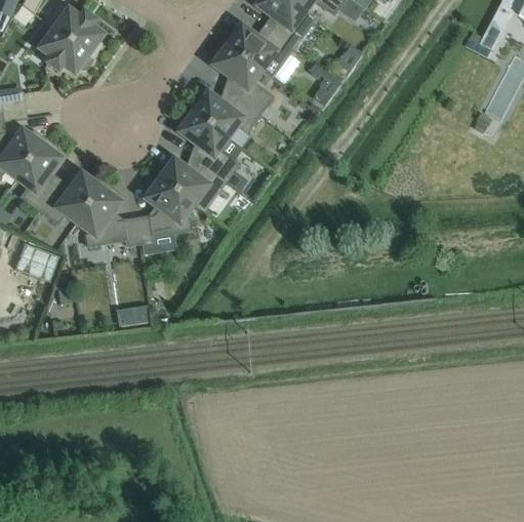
[(0,0),(0,9),(13,14),(18,0),(0,0)]
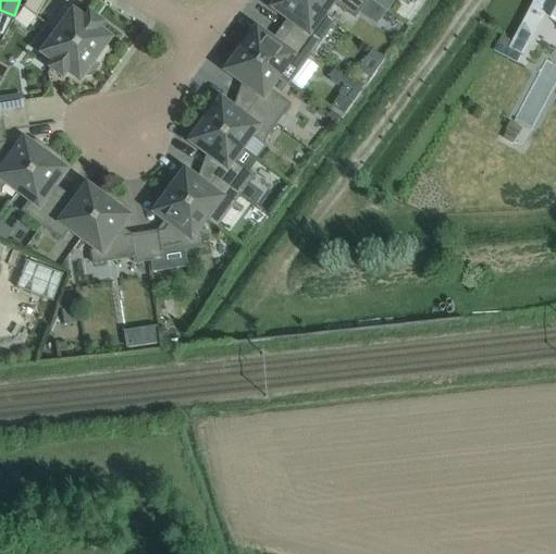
[(37,14),(45,0),(27,0),(23,8),(37,14)]
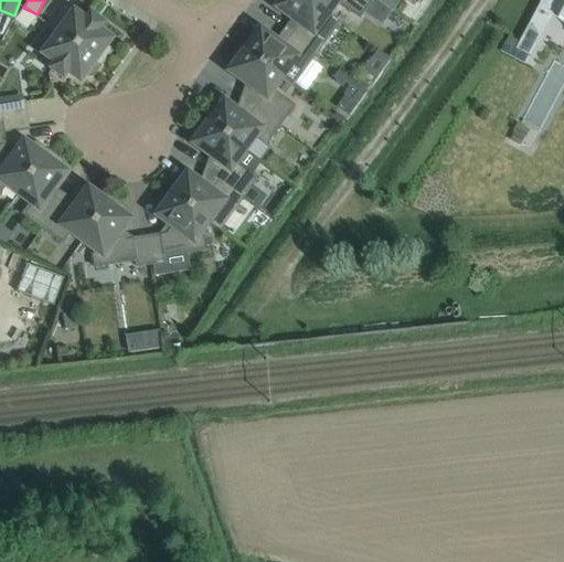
[(330,11),(314,0),(282,0),(277,7),(300,23),(291,33),(316,51),(340,19),(330,11)]
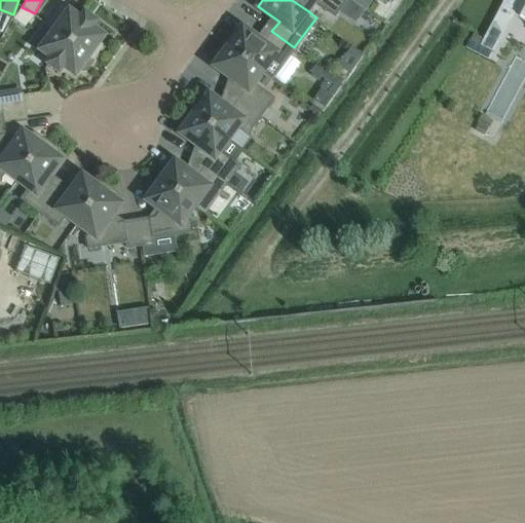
[(292,0),(307,10),(315,0),(334,13),(344,0),(292,0)]
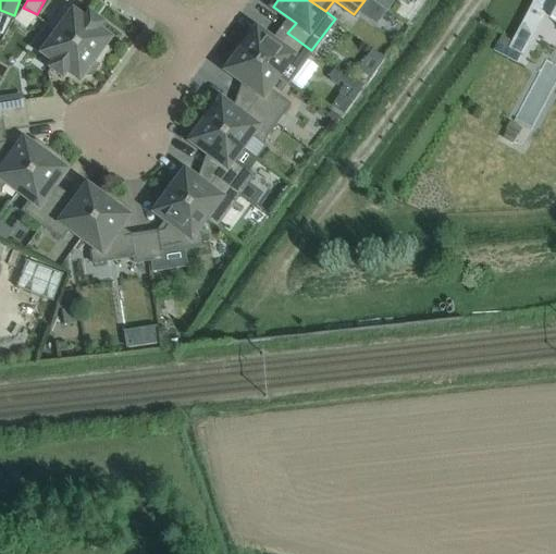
[(375,0),(387,9),(393,0),(375,0)]
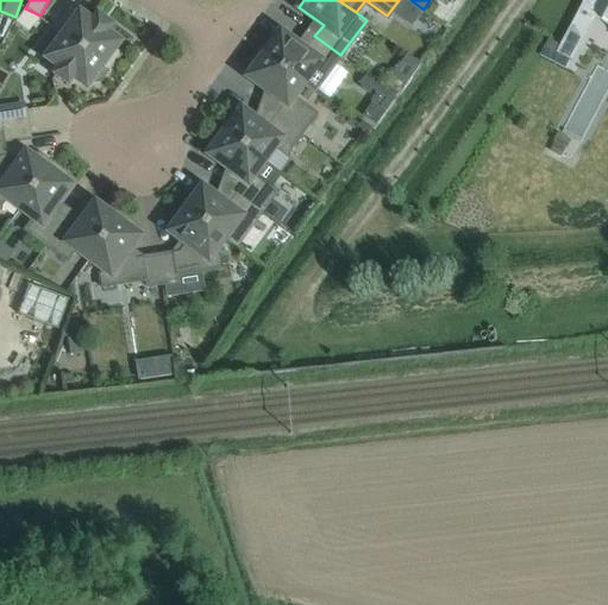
[(585,0),(584,4),(605,14),(602,18),(607,20),(607,0),(585,0)]
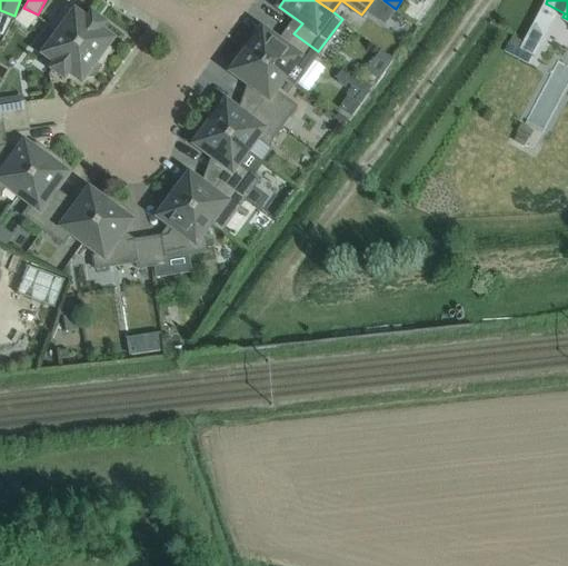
[(105,22),(92,13),(89,19),(77,11),(78,10),(67,1),(50,23),(103,62),(112,51),(111,47),(108,45),(113,38),(101,28),(105,22)]
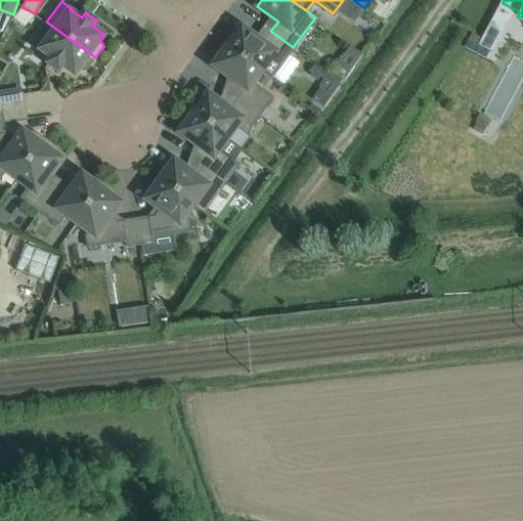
[(0,32),(1,30),(3,31),(13,14),(0,9),(0,32)]
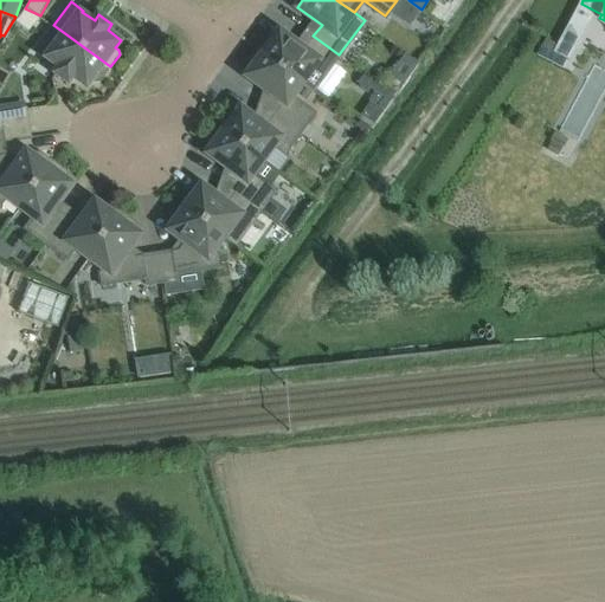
[(110,66),(53,25),(36,49),(49,58),(49,57),(60,66),(57,72),(70,82),(73,76),(88,85),(92,78),(96,81),(101,79),(110,66)]
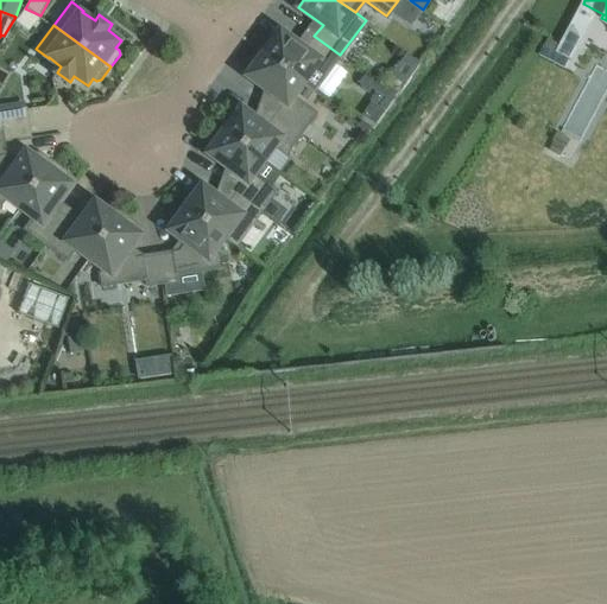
[(340,55),(314,36),(305,48),(282,30),(276,37),(272,35),(269,36),(259,49),(303,82),(314,90),(340,55)]
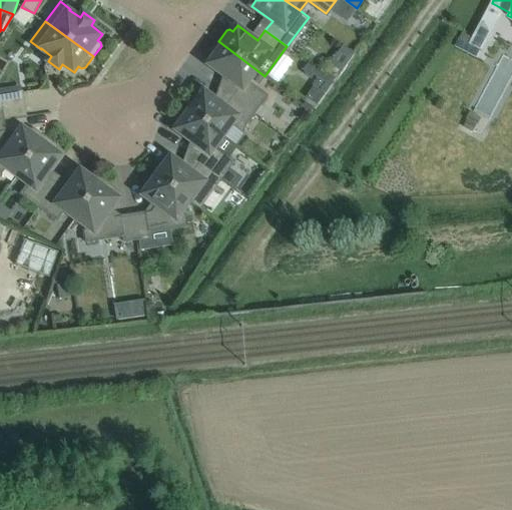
[(476,31),(471,42),(482,48),(488,37),(476,31)]
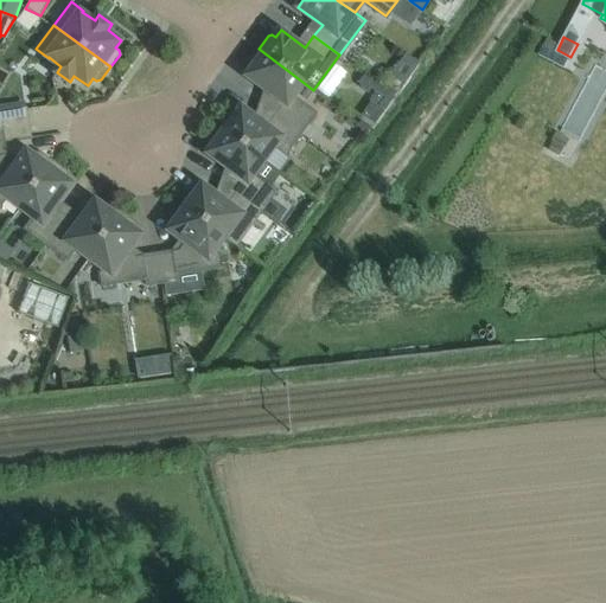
[(293,95),(303,82),(259,49),(249,62),(250,65),(253,68),(248,76),(284,101),(275,113),(300,132),(316,111),(293,95)]
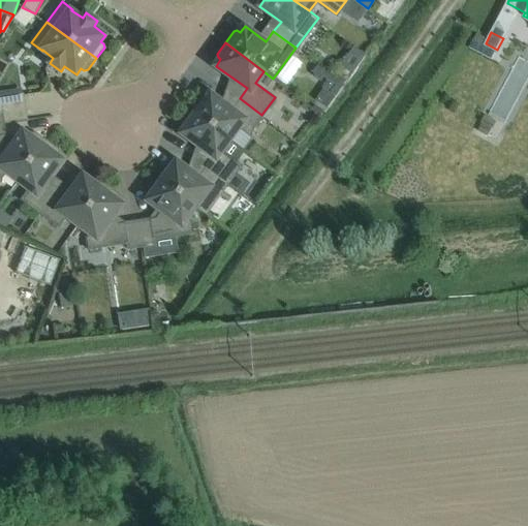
[(333,81),(336,76),(332,73),(318,63),(314,68),(314,73),(321,79),(324,74),(333,81)]
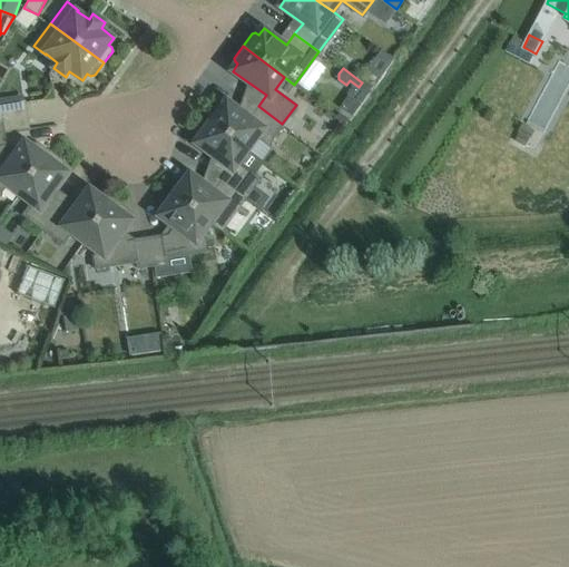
[(364,69),(357,79),(362,82),(371,88),(378,79),(364,69)]
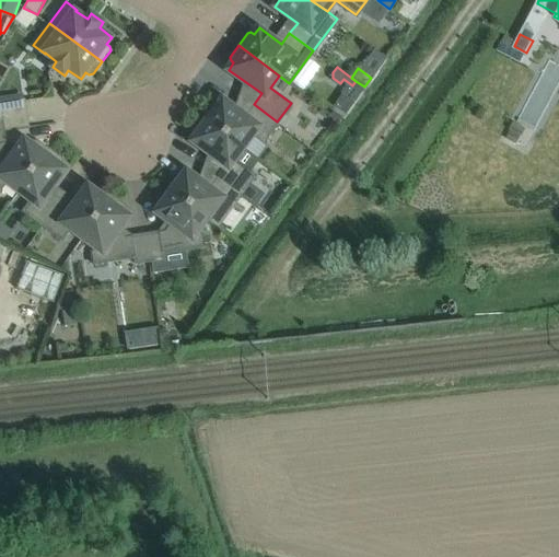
[(263,141),(277,122),(254,104),(245,115),(223,99),(218,106),(216,104),(211,104),(202,116),(244,146),(253,134),(263,141)]
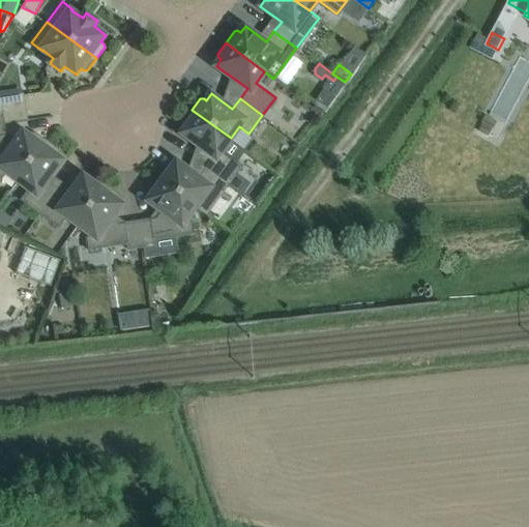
[(186,126),(182,134),(213,156),(206,166),(228,182),(241,165),(222,150),(231,138),(192,110),(183,121),(184,124),(186,126)]
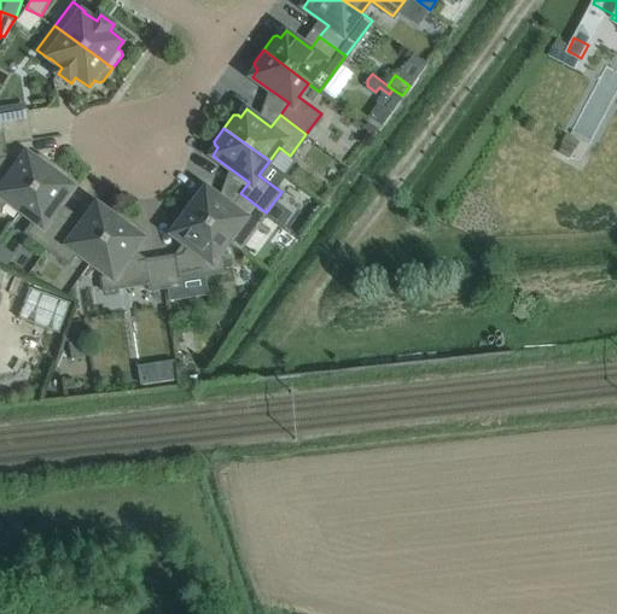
[(7,163),(5,142),(0,142),(0,205),(4,205),(10,196),(24,206),(56,164),(42,155),(38,156),(35,158),(28,153),(16,169),(7,163)]
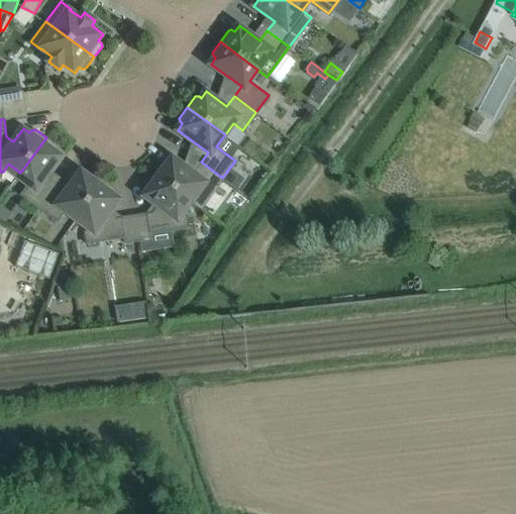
[(46,177),(62,157),(56,151),(58,148),(57,145),(46,137),(20,173),(31,181),(25,190),(43,203),(57,184),(46,177)]
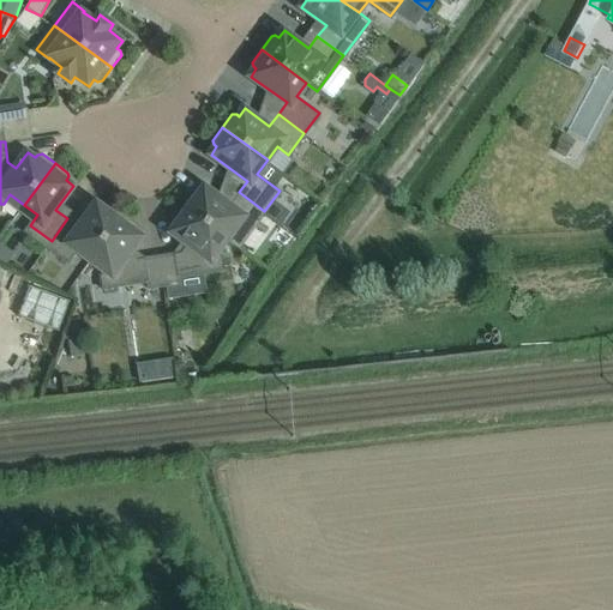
[(192,192),(182,205),(227,237),(238,246),(247,233),(264,211),(239,192),(230,204),(205,186),(199,194),(197,192),(192,192)]
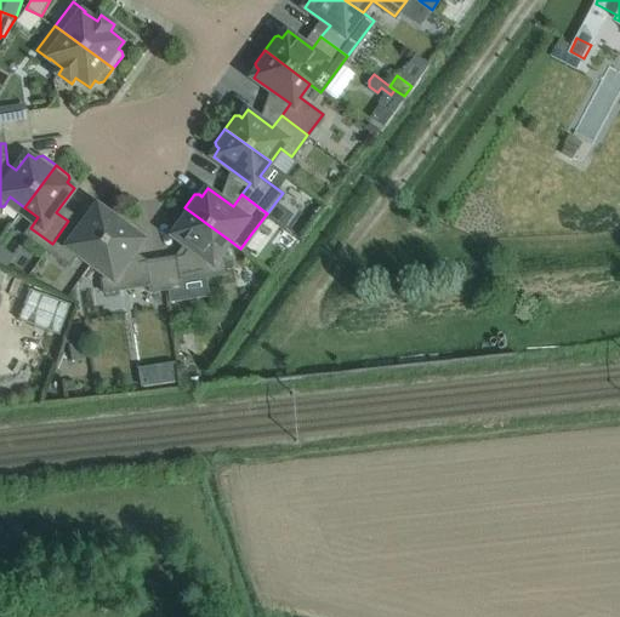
[(90,266),(126,216),(113,207),(108,207),(106,211),(98,205),(80,229),(68,221),(52,244),(73,260),(77,255),(90,266)]
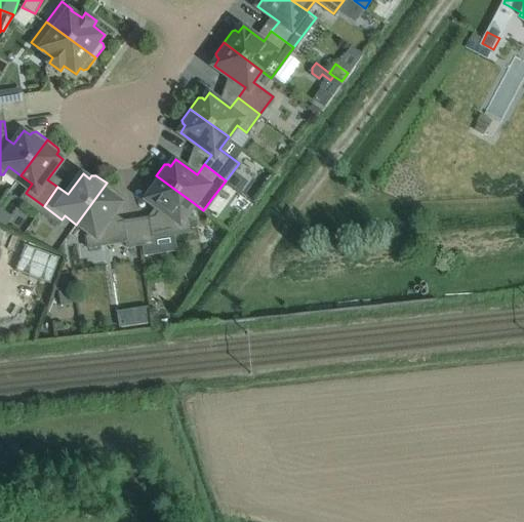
[(194,203),(156,175),(148,187),(149,191),(151,193),(147,199),(160,209),(156,215),(137,218),(140,241),(152,240),(152,234),(191,229),(189,218),(185,215),(194,203)]
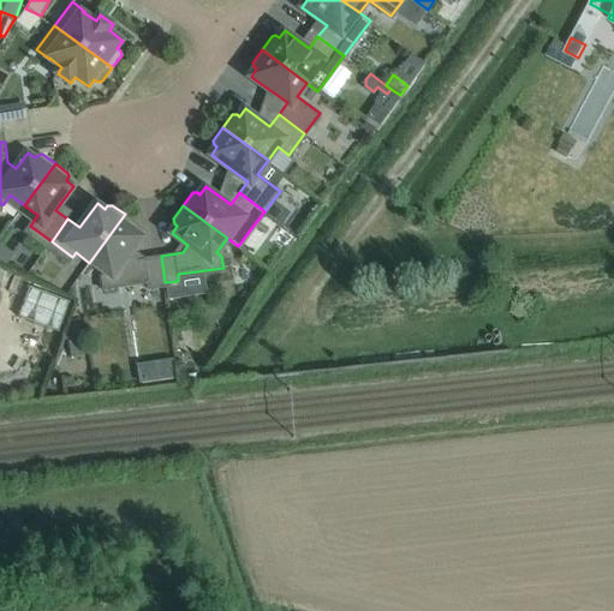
[(131,253),(143,238),(136,232),(138,228),(137,223),(125,214),(89,263),(100,270),(99,273),(100,285),(145,279),(147,285),(165,282),(161,256),(139,259),(131,253)]
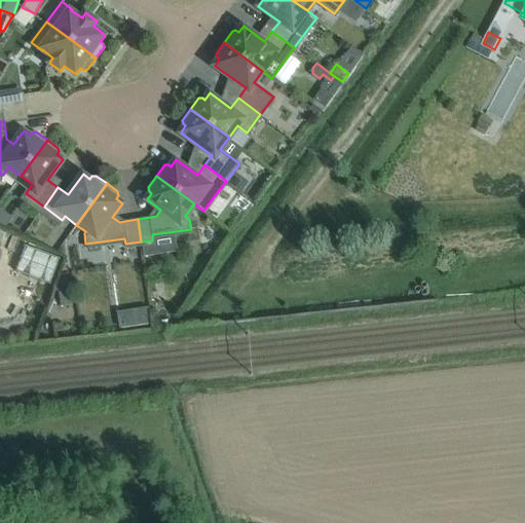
[(25,273),(60,288),(70,263),(36,249),(25,273)]
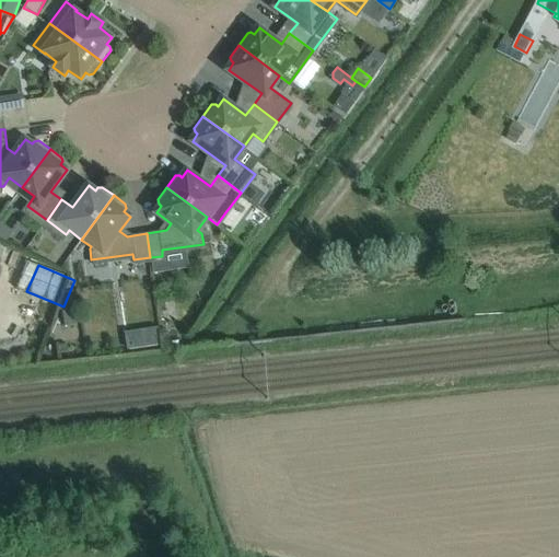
[(79,321),(76,308),(62,310),(65,324),(79,321)]
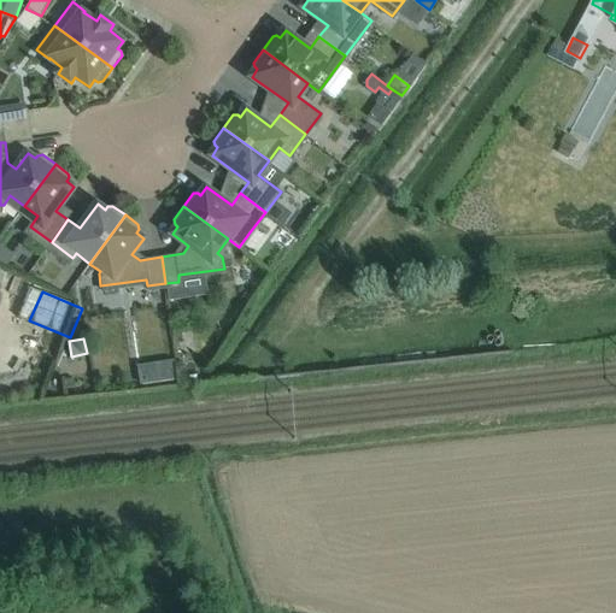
[(162,371),(164,389),(183,385),(180,369),(162,371)]
